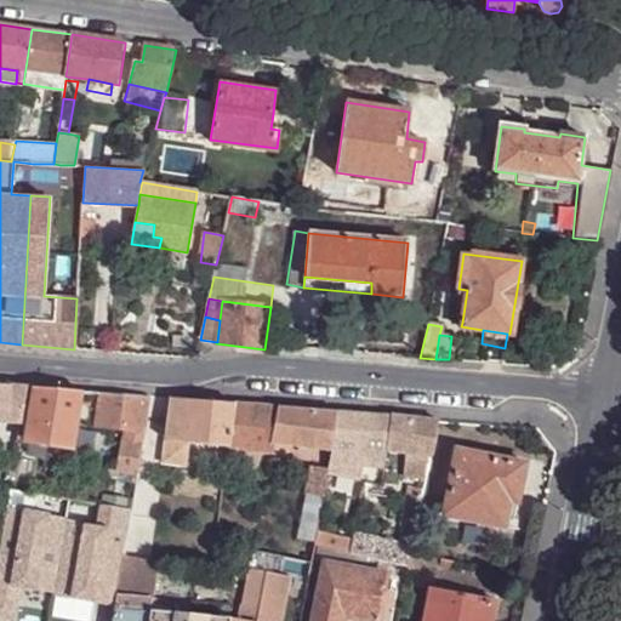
[(0,421),(21,422),(26,387),(0,385),(0,421)]
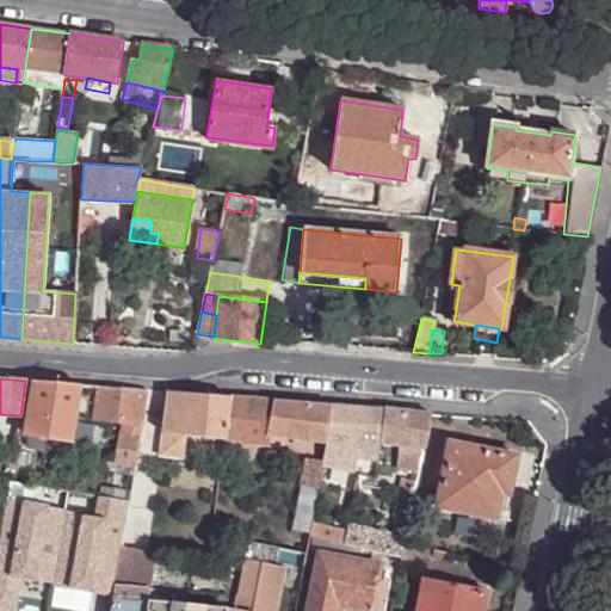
[(81,384),(32,382),(26,417),(24,433),(72,440),(81,384)]
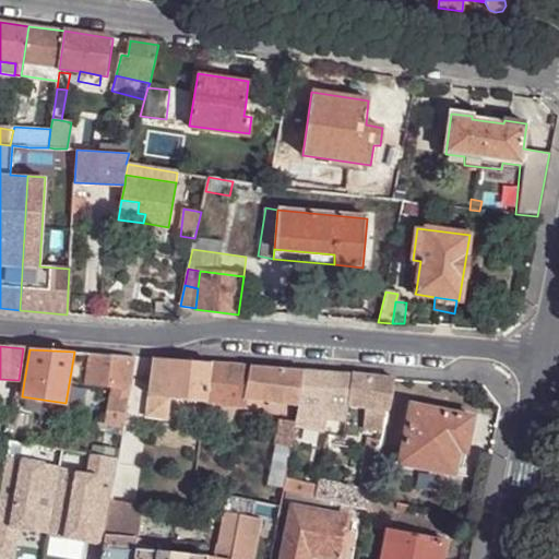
[(135,357),(90,354),(85,382),(120,387),(130,389),(135,357)]
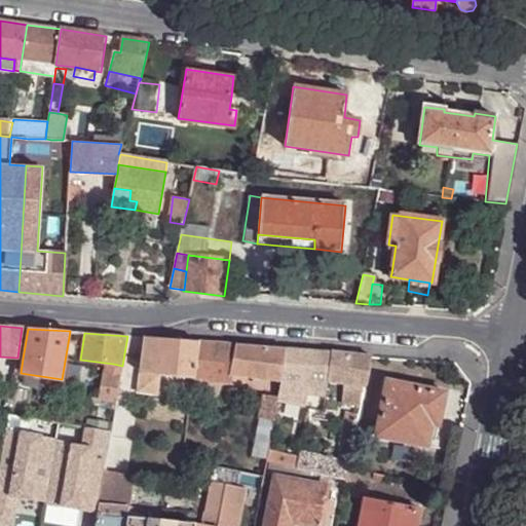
[(199,343),(146,338),(138,392),(157,396),(160,375),(192,380),(199,343)]
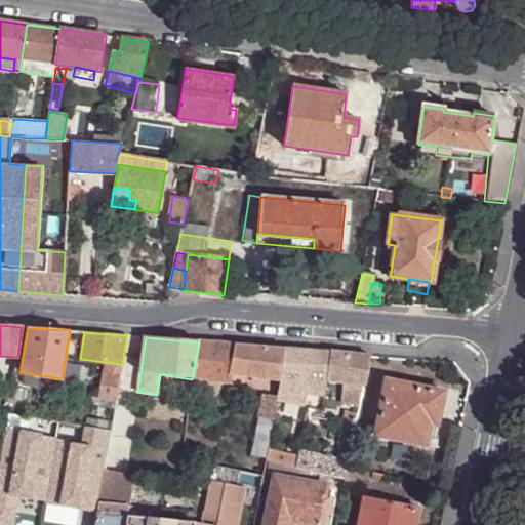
[(236,345),(199,342),(192,379),(229,384),(230,375),(236,345)]
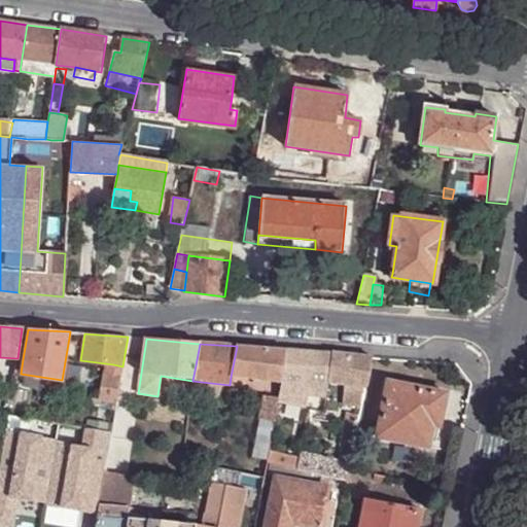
[(231,377),(282,384),(287,350),(237,346),(231,377)]
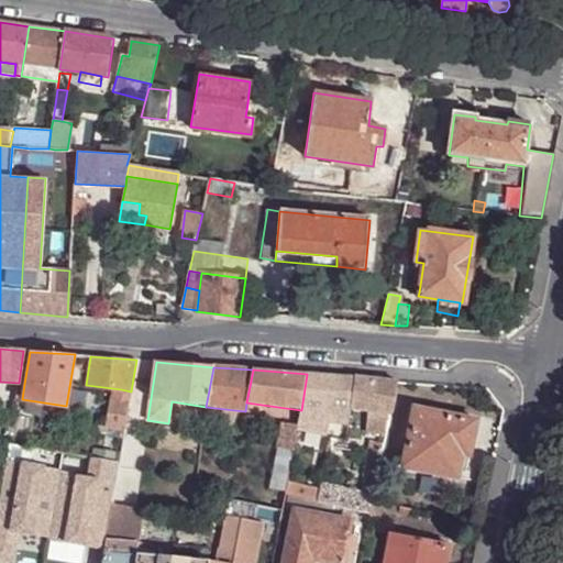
[(301,410),(300,414),(318,415),(350,419),(351,408),(355,379),(307,374),(301,410)]
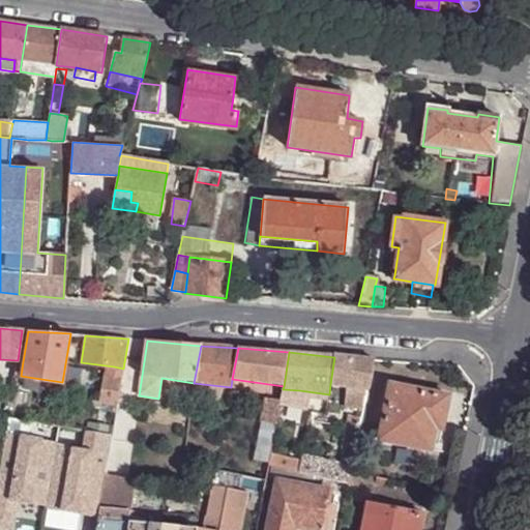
[(374,359),(334,357),(330,384),(367,389),(374,359)]
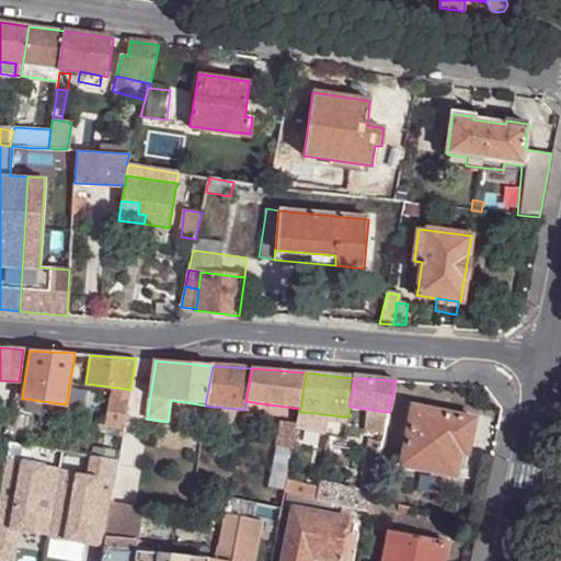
[(128,401),(130,390),(121,388),(118,400),(128,401)]
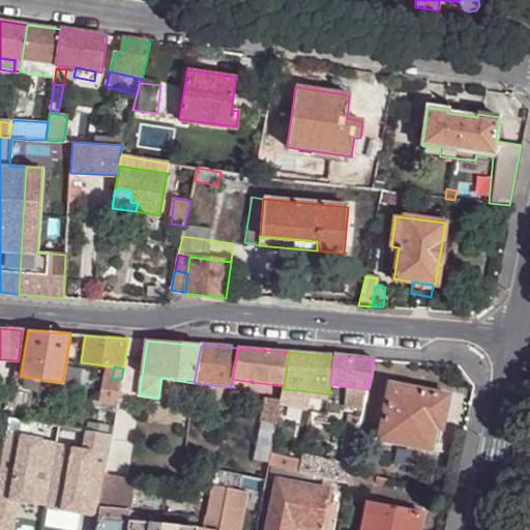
[(117,406),(121,379),(112,378),(105,377),(100,403),(117,406)]
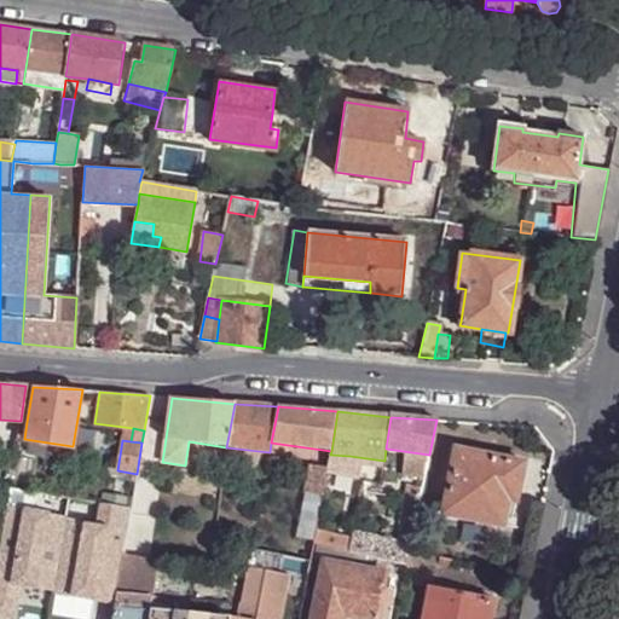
[(444,515),(502,526),(510,489),(519,491),(524,463),(456,449),(444,515)]
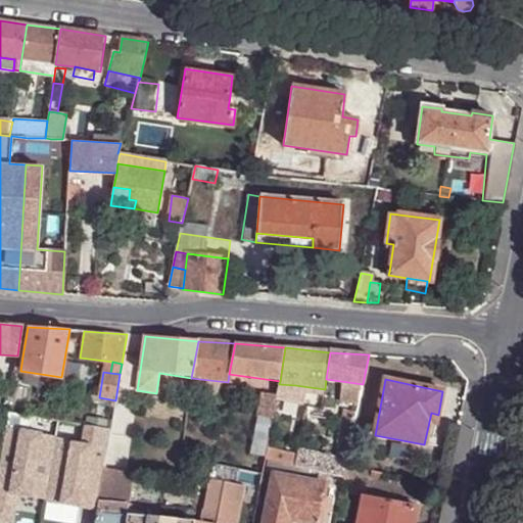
[(277,396),(276,401),(292,405),(295,385),(279,384),(277,396)]
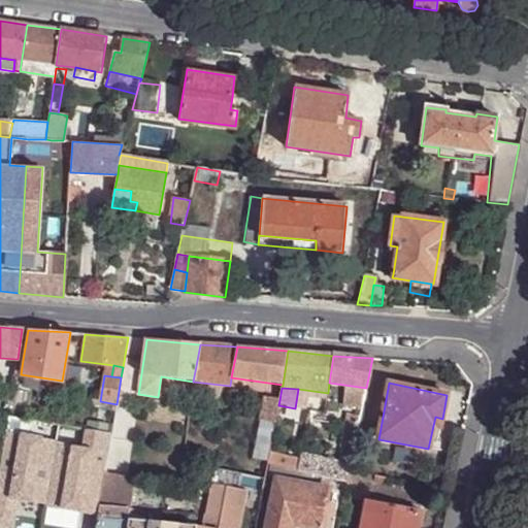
[(325,415),(328,393),(298,389),(295,408),(325,415)]
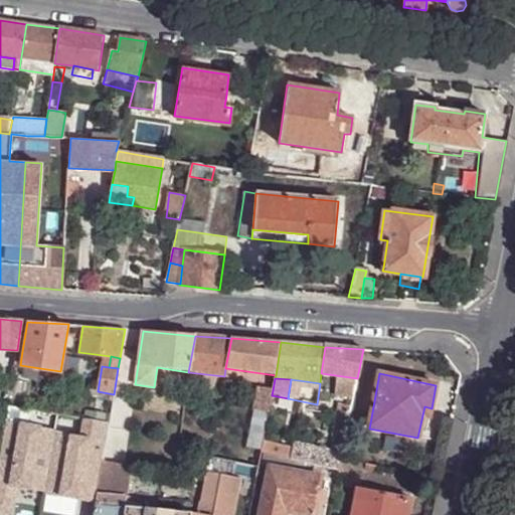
[(272,395),(273,390),(258,387),(252,410),(269,414),(272,395)]
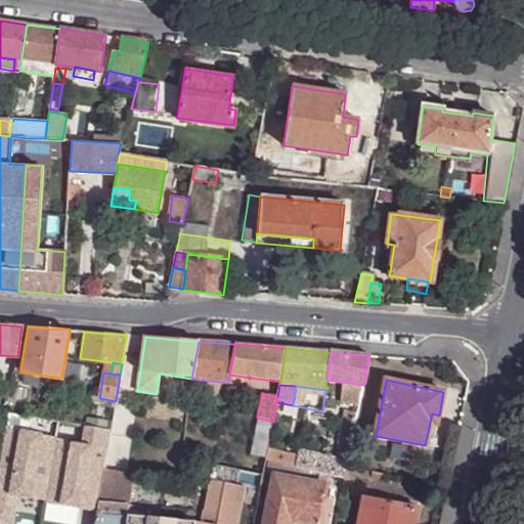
[(276,402),(273,422),(290,425),(293,405),(276,402)]
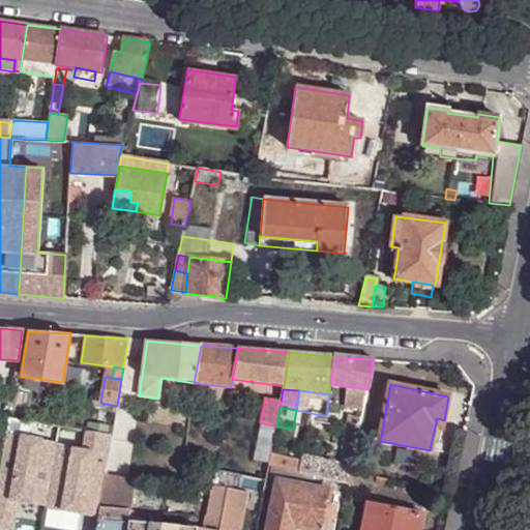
[(355,451),(362,418),(354,416),(352,431),(347,430),(343,448),(345,448),(355,451)]
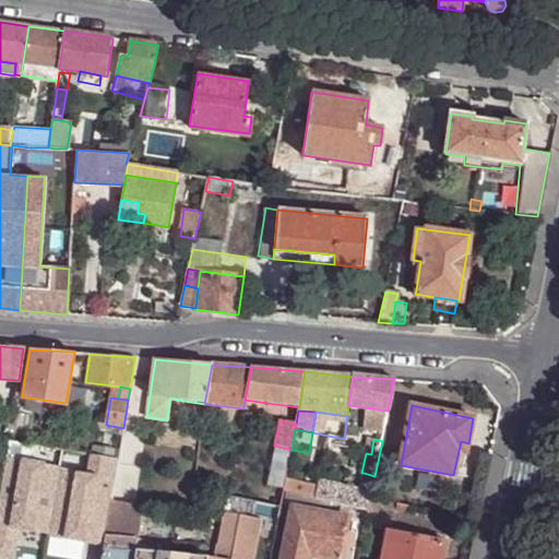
[(461,441),(453,475),(461,477),(468,443),(461,441)]
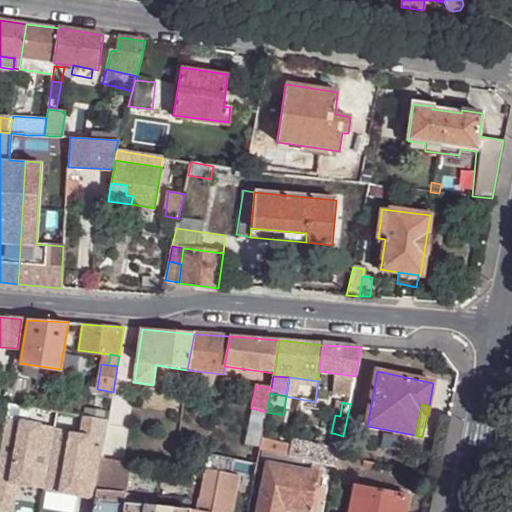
[(44,492),(78,498),(80,485),(95,488),(102,458),(106,421),(107,420),(83,416),(80,434),(54,430),(44,489),(44,492)]
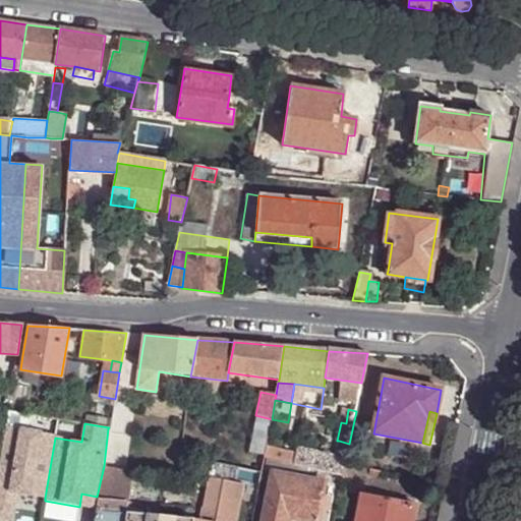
[(0,454),(0,489),(15,493),(45,498),(55,438),(55,435),(5,425),(0,454)]
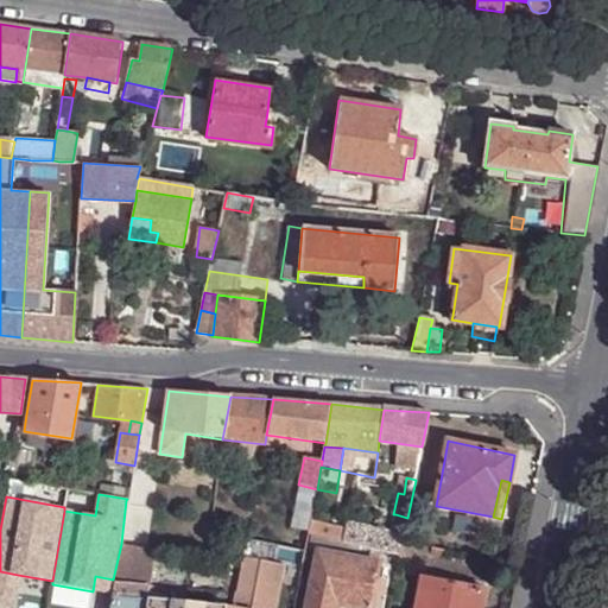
[(405,536),(407,518),(396,514),(392,532),(405,536)]
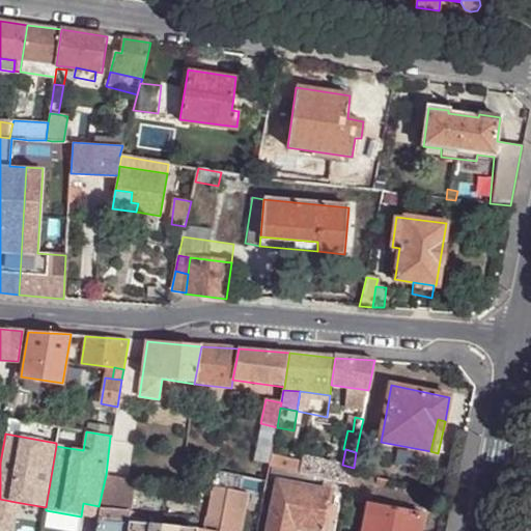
[(272,451),(269,466),(301,474),(304,458),(272,451)]
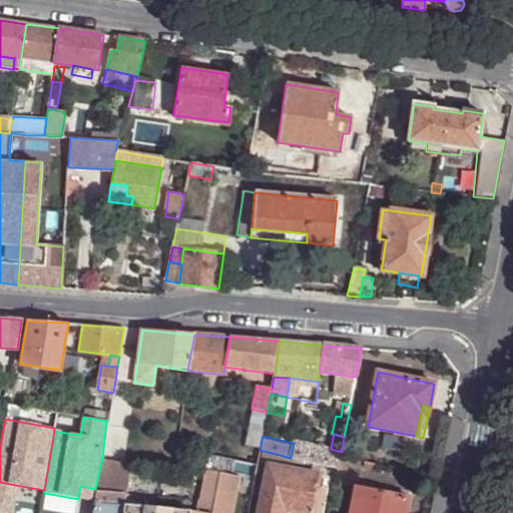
[(294,443),(291,458),(339,469),(342,452),(331,449),(294,440),(294,443)]
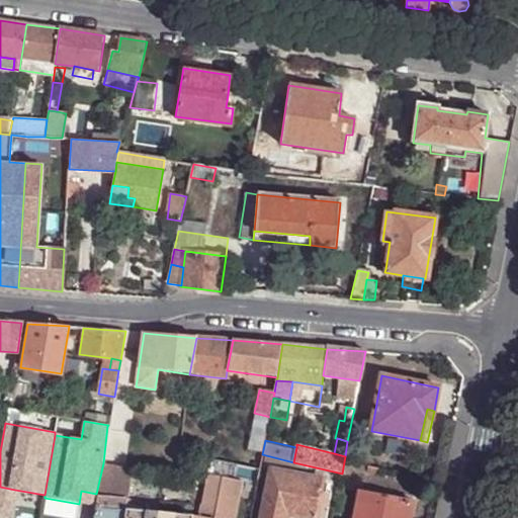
[(103,463),(96,494),(97,497),(130,500),(133,469),(103,463)]
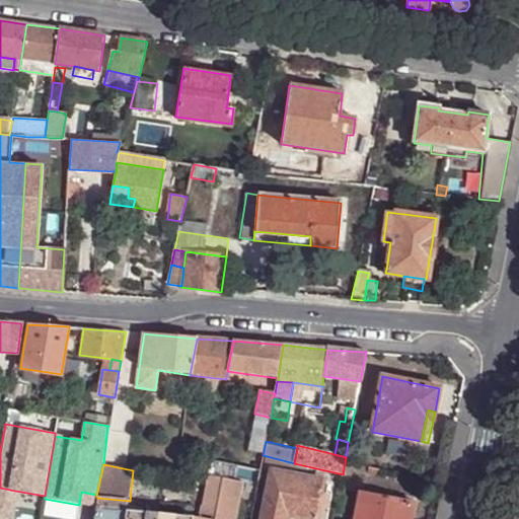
[(379,475),(380,469),(371,467),(369,473),(379,475)]
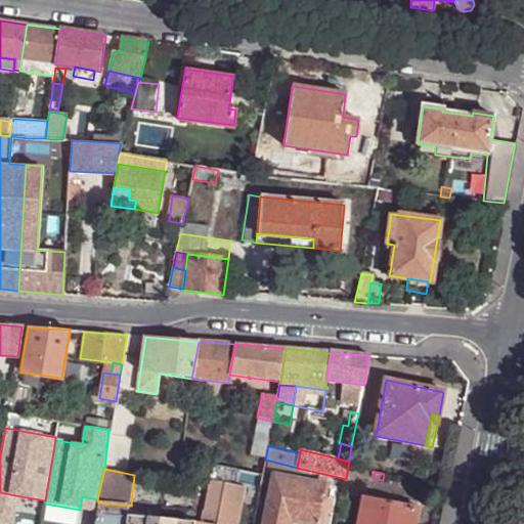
[(311,523),(318,523),(324,497),(326,485),(274,476),(264,523),(288,523),(289,520),(311,523)]
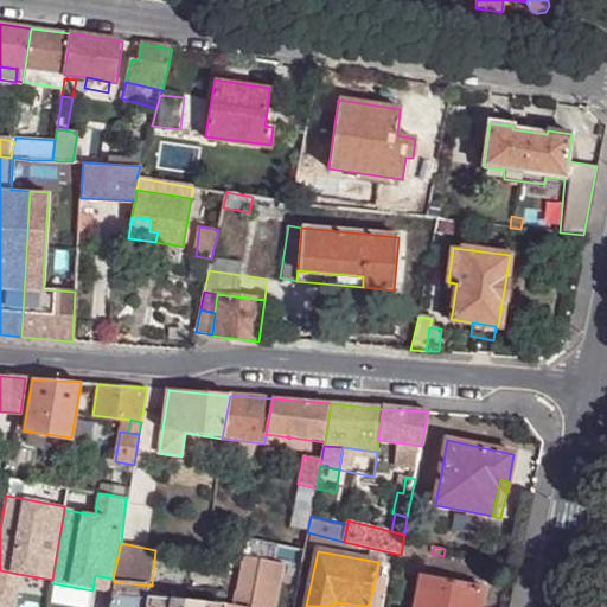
[(260,561),(242,558),(241,570),(257,573),(260,561)]
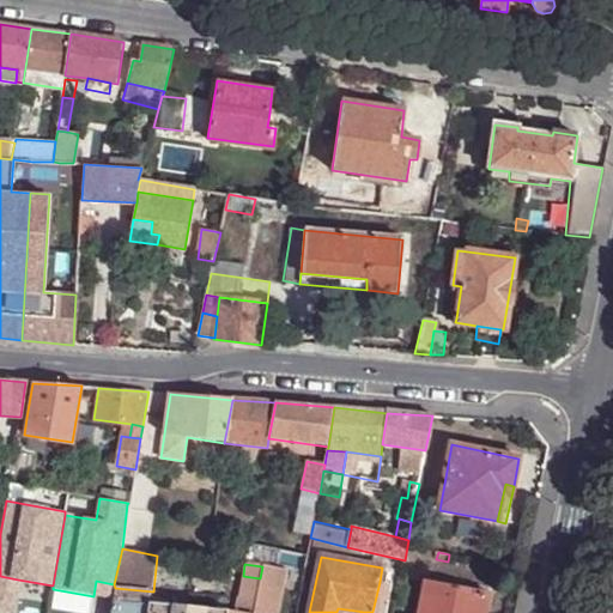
[(235,568),(222,566),(220,578),(232,581),(235,568)]
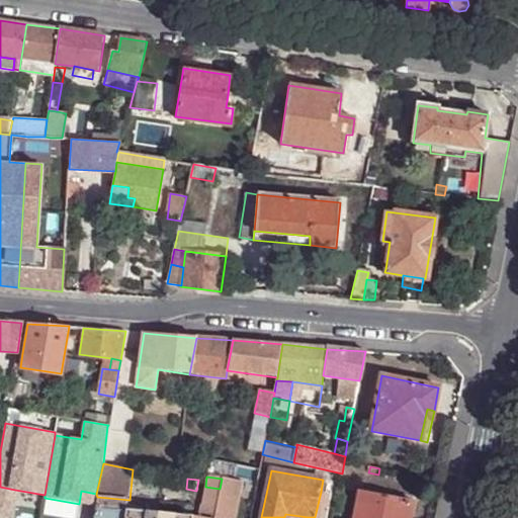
[(235,517),(242,483),(222,479),(220,489),(205,487),(198,517),(235,517)]
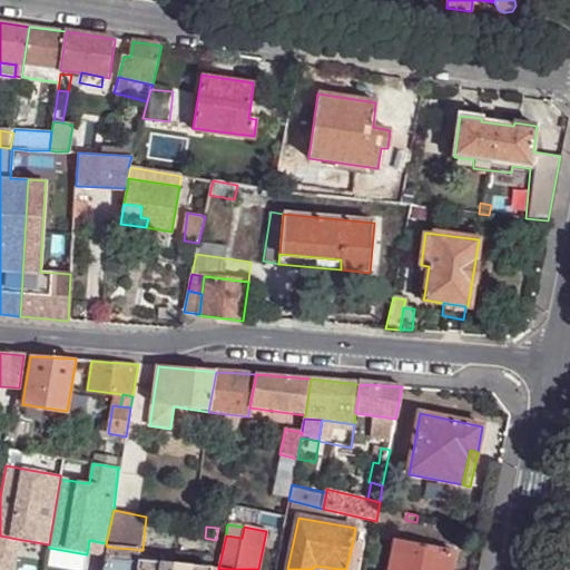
[(0,569),(5,569),(11,569),(17,539),(0,536),(0,569)]
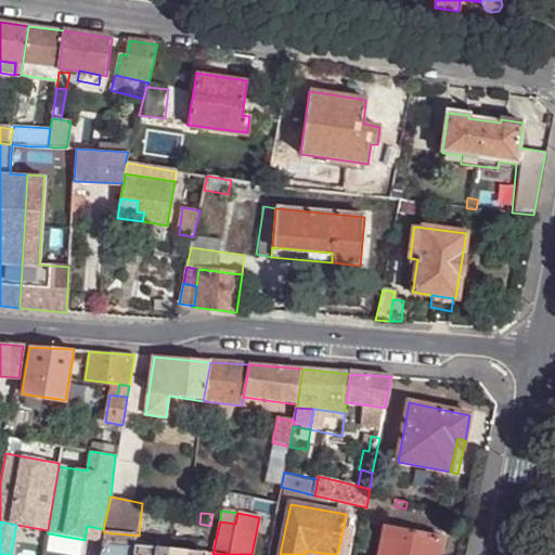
[(398,529),(434,537),(435,531),(399,523),(398,529)]
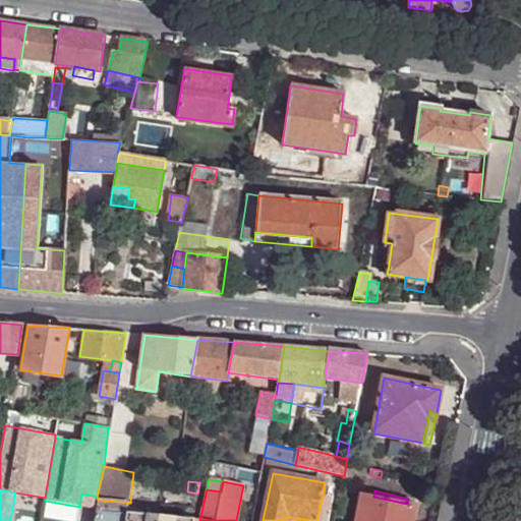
[(79,507),(95,509),(98,500),(97,497),(81,494),(79,507)]
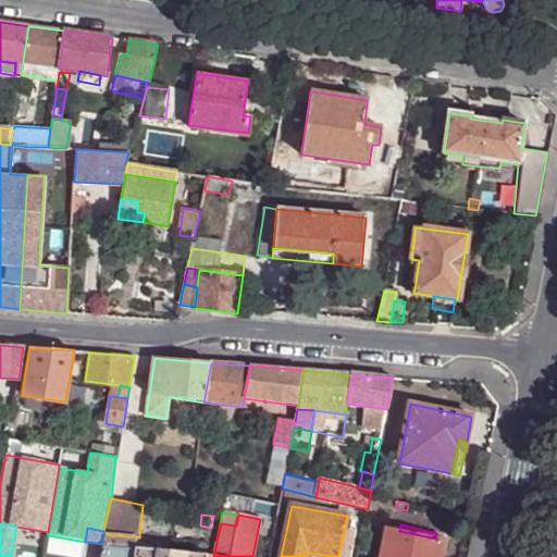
[(443,556),(446,541),(435,539),(399,531),(387,528),(381,556),(443,556)]
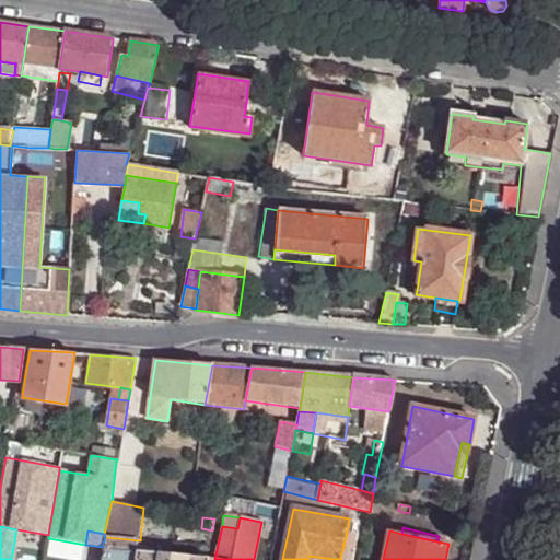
[(353,559),(358,534),(347,532),(340,559),(353,559)]
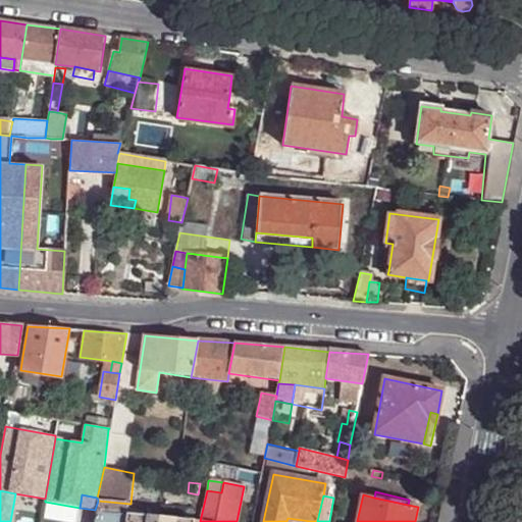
[(131,504),(98,501),(95,510),(93,521),(124,521),(127,514),(128,514),(131,504)]
